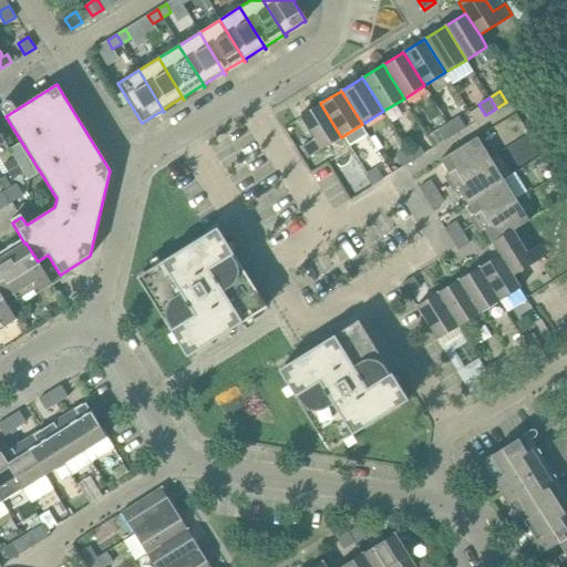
[(341,137),(320,103),(299,116),(312,140),(301,146),(308,157),(341,137)]
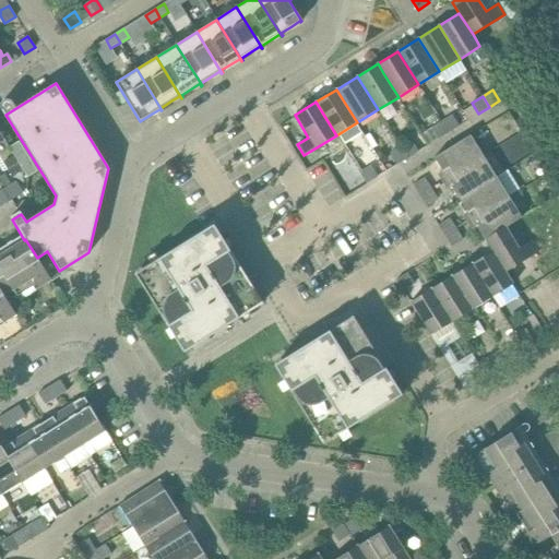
[(449,132),(459,126),(452,115),(441,121),(449,132)]
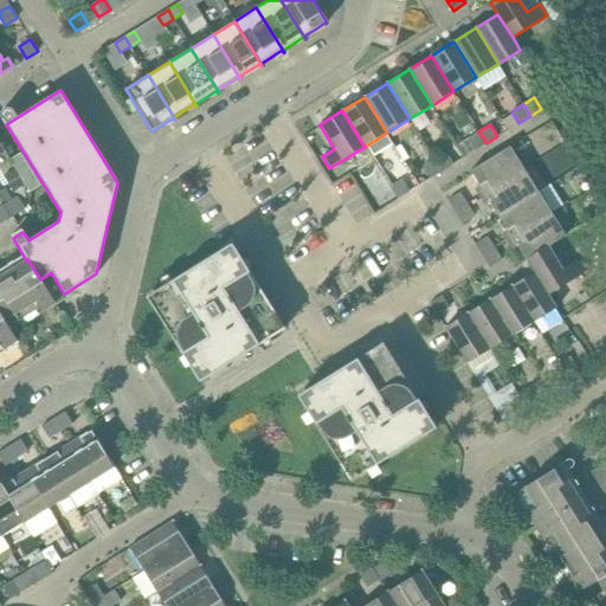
[(487,143),(478,131),(466,139),(475,152),(487,143)]
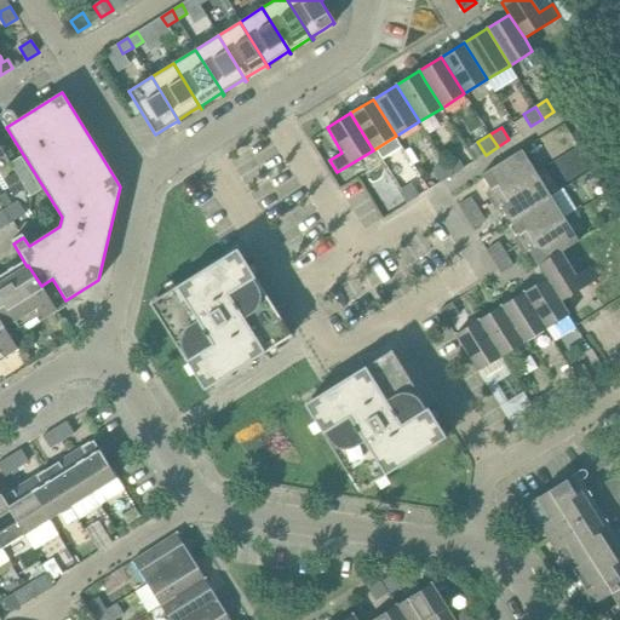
[(535,173),(521,150),(481,174),(489,190),(486,193),(492,200),(535,173)]
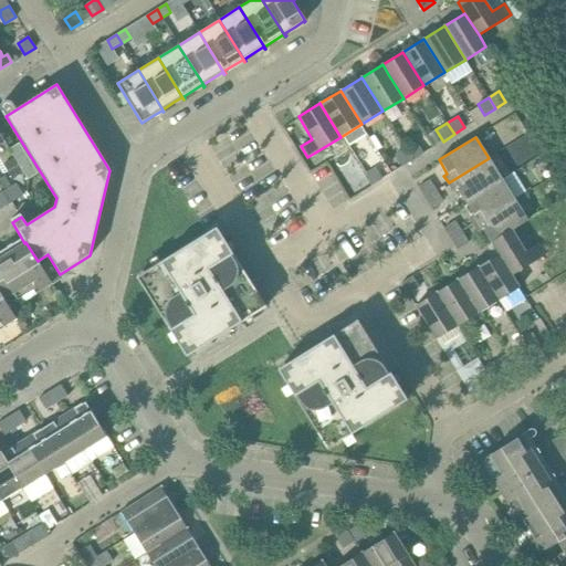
[(412,160),(423,153),(416,142),(406,148),(412,160)]
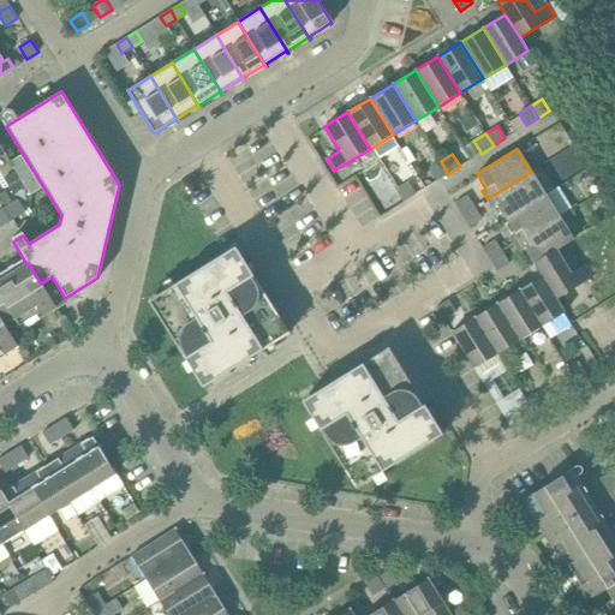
[(41,189),(21,156),(10,162),(30,195),(41,189)]
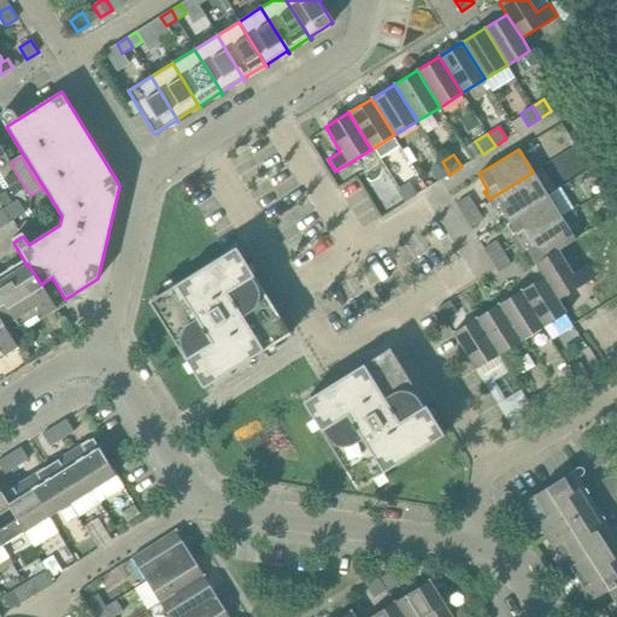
[(450,175),(442,162),(430,170),(438,182),(450,175)]
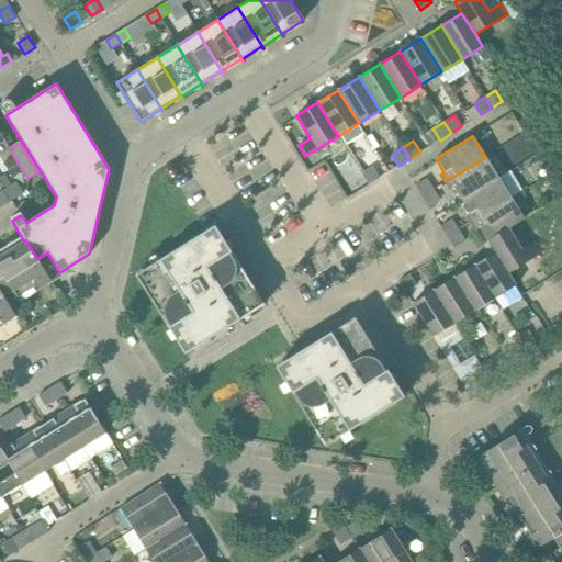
[(485,157),(446,181),(450,189),(453,187),(462,201),(498,178),(485,157)]
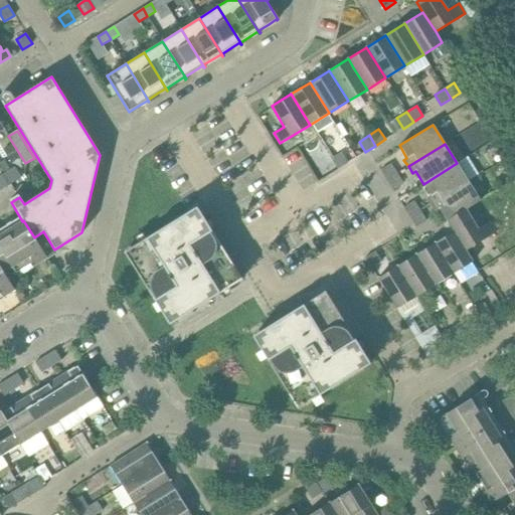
[(337,169),(347,163),(341,153),(331,159),(337,169)]
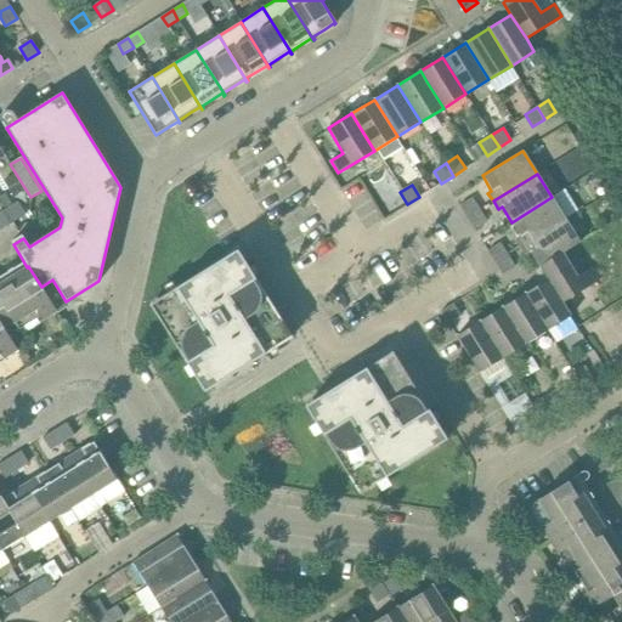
[(564,190),(553,196),(565,215),(576,209),(564,190)]
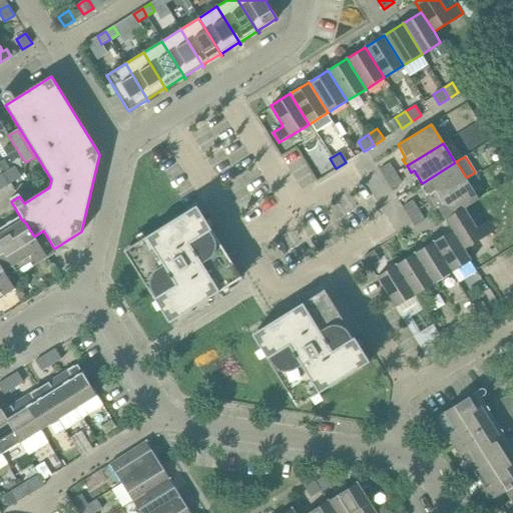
[(426,196),(430,203),(466,180),(455,162),(422,183),(429,194),(426,196)]
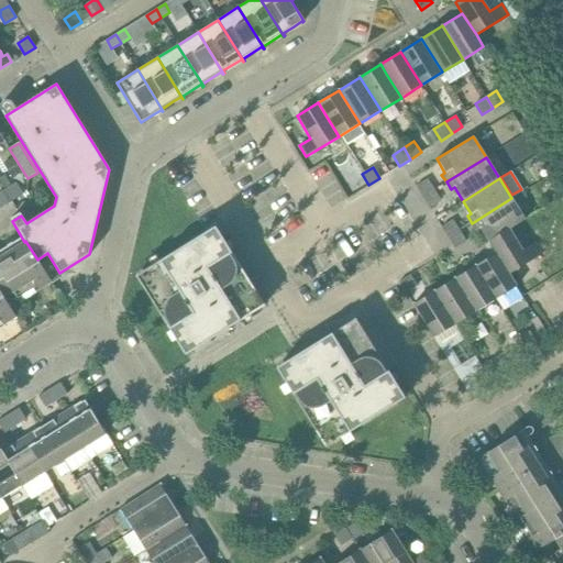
[(416,186),(422,197),(433,190),(427,179),(416,186)]
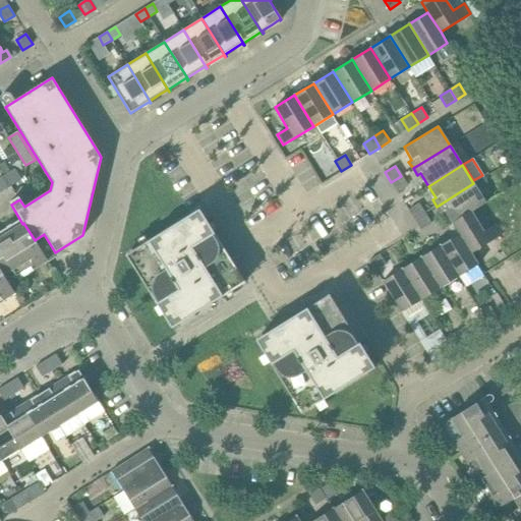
[(14,169),(5,175),(11,185),(20,179),(14,169)]
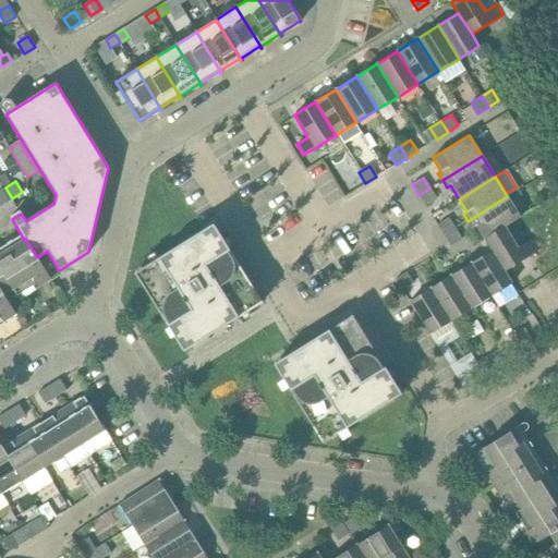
[(0,204),(1,206),(12,198),(5,187),(0,191),(0,204)]
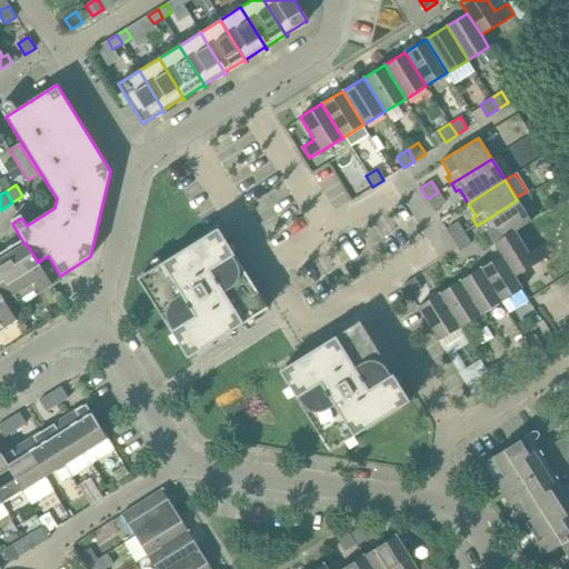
[(427,199),(433,210),(445,202),(438,192),(427,199)]
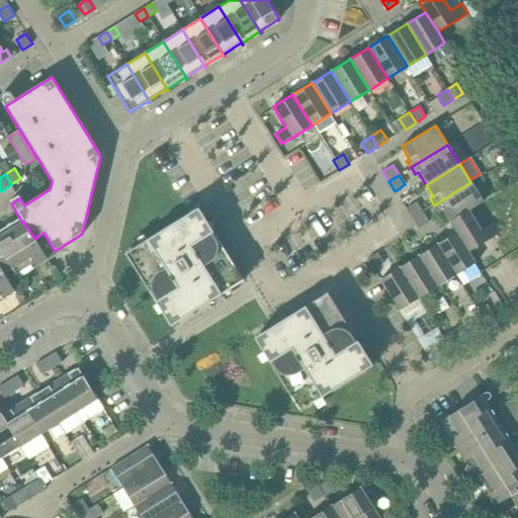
[(484,201),(470,182),(434,205),(438,211),(441,209),(449,223),(468,210),(484,201)]
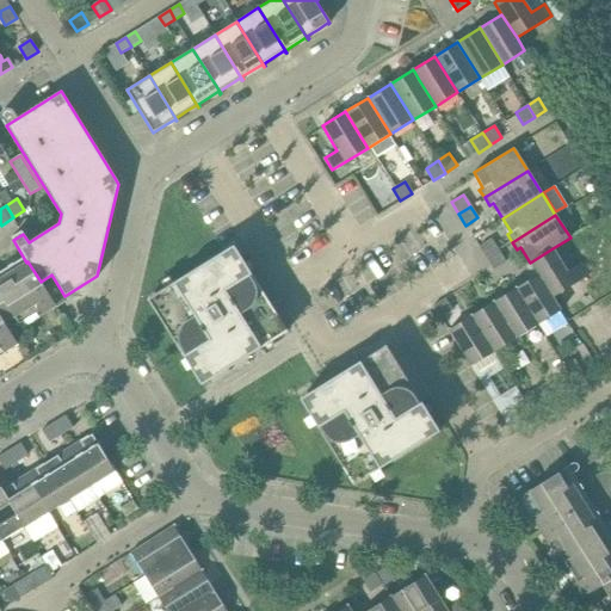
[(479,246),(486,258),(498,251),(491,239),(479,246)]
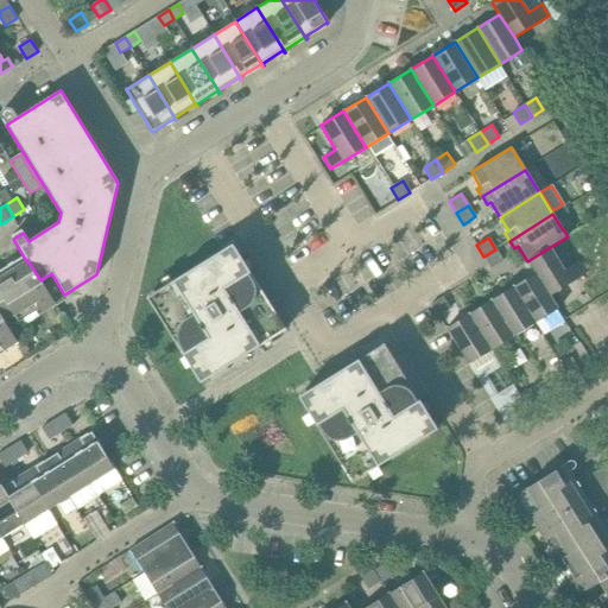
[(253,277),(251,273),(232,244),(172,282),(146,297),(200,382),(277,335),(277,334),(285,329),(252,277),(253,277)]
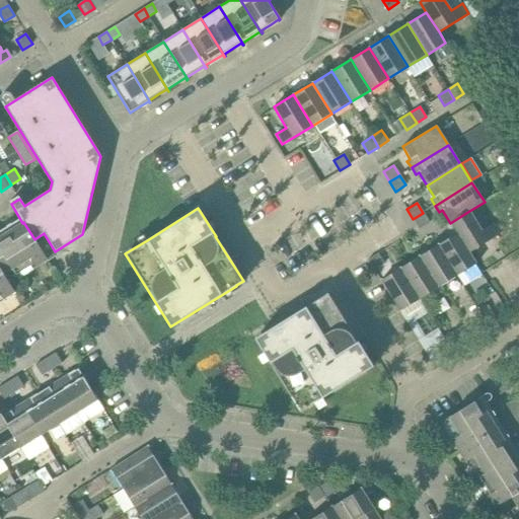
[(469,211),(450,223),(456,233),(469,252),(499,234),(493,224),(482,230),(469,211)]
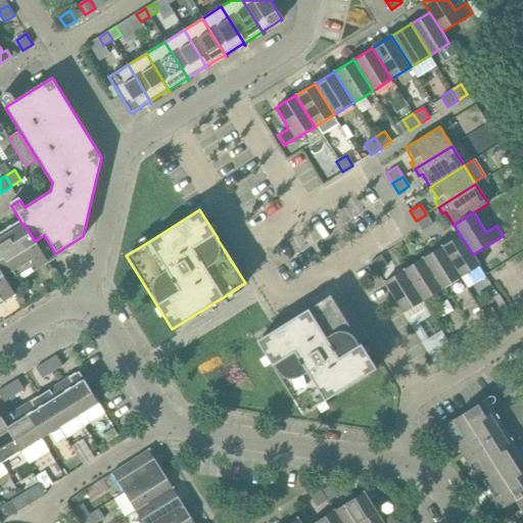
[(422,231),(432,225),(426,215),(416,221),(422,231)]
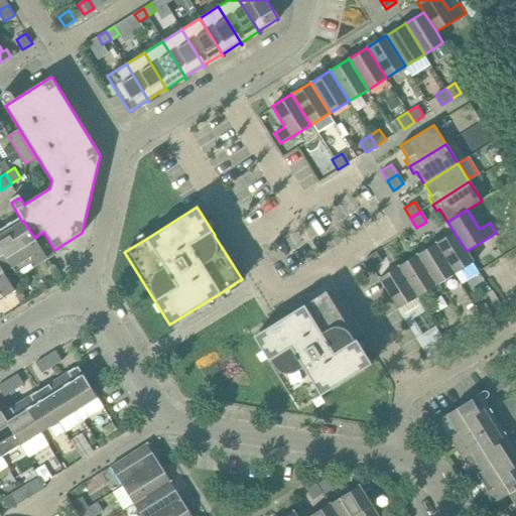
[(0,298),(14,290),(3,273),(12,267),(17,276),(46,258),(34,238),(23,221),(22,222),(2,234),(0,231),(0,298)]
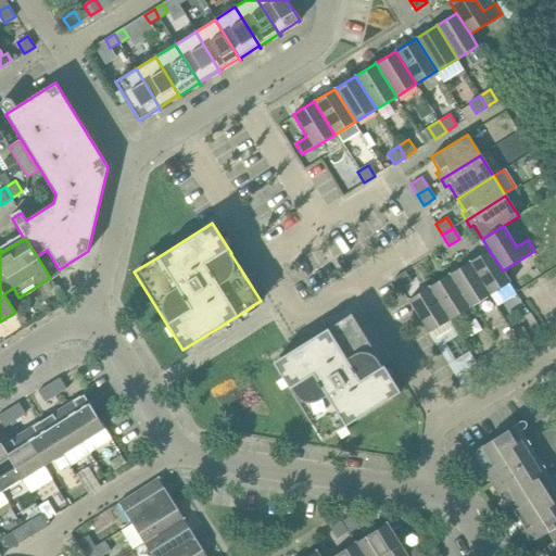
[(503,270),(489,250),(469,262),(490,295),(510,282),(503,270)]
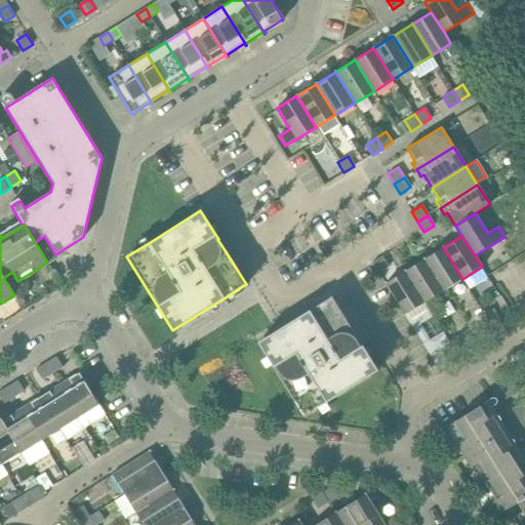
[(443,291),(462,279),(443,247),(423,259),(443,291)]
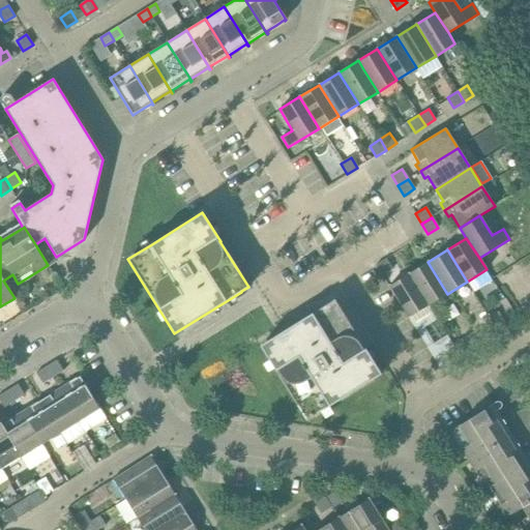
[(376,265),(382,275),(392,268),(385,259),(376,265)]
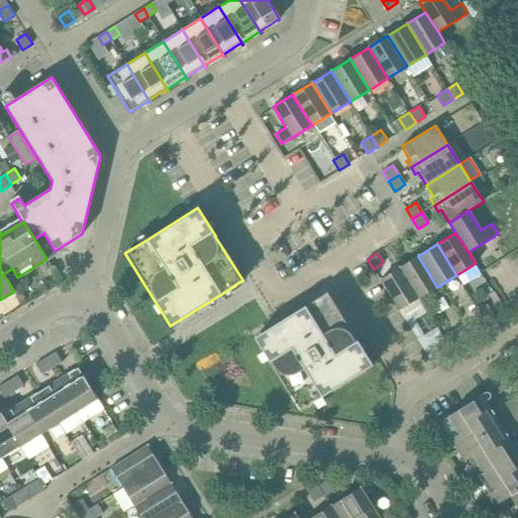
[(418,256),(399,267),(419,298),(437,287),(418,256)]
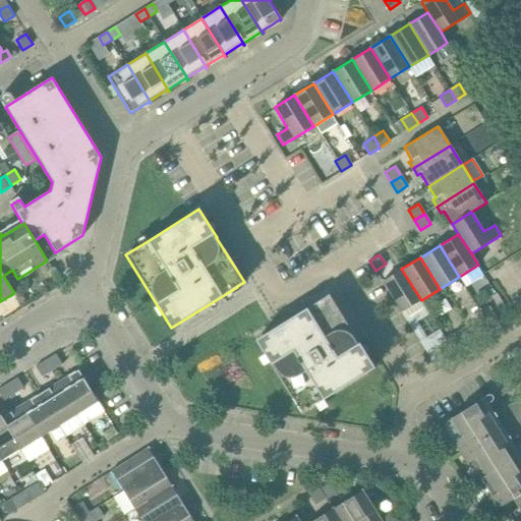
[(429,314),(421,300),(401,269),(382,281),(432,361),(451,349),(440,330),(426,338),(416,323),(429,314)]
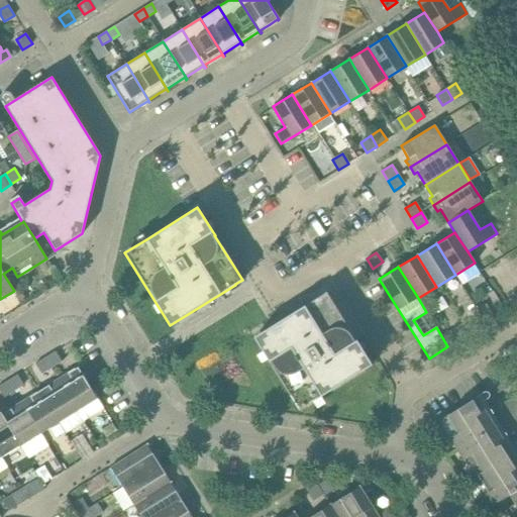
[(372,365),(365,353),(354,336),(354,337),(326,293),(319,297),(319,296),(253,337),(299,410),(372,365)]
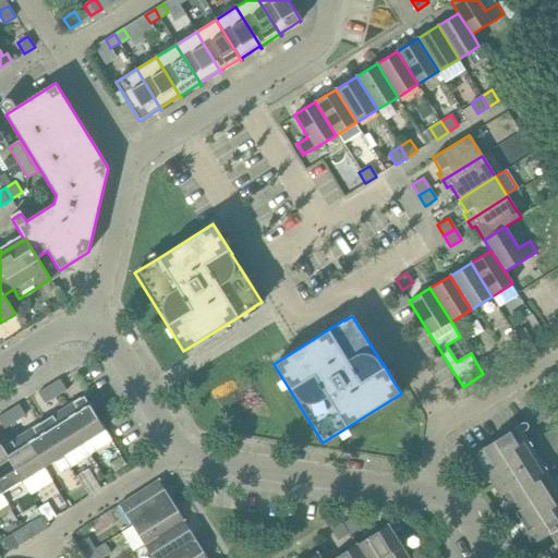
[(545,336),(538,325),(528,332),(534,342),(545,336)]
